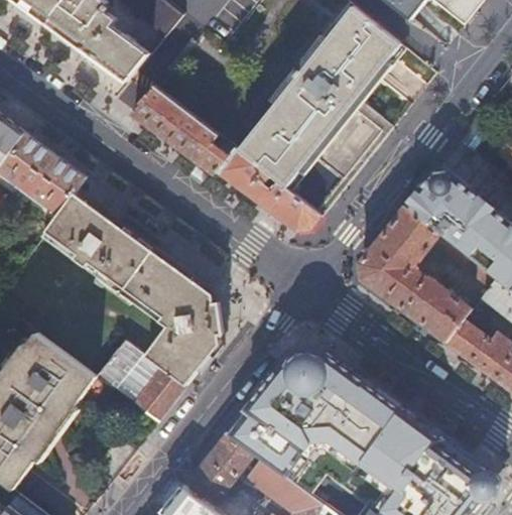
[(13,0),(58,32),(127,82),(150,53),(101,18),(110,6),(106,3),(108,1),(105,0),(13,0)]
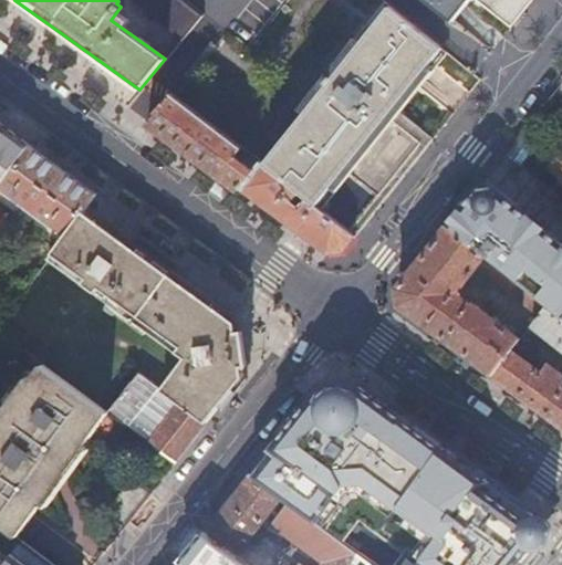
[(128,0),(179,42),(200,16),(180,0),(128,0)]
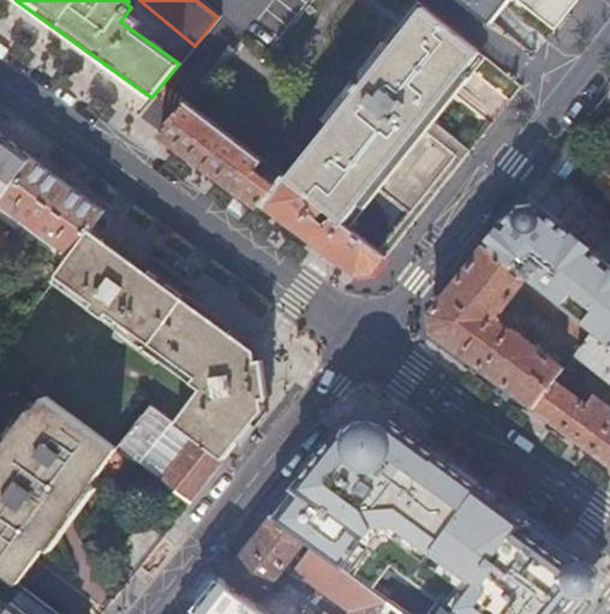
[(459,0),(489,23),(506,0),(510,0),(550,31),(574,0),(459,0)]
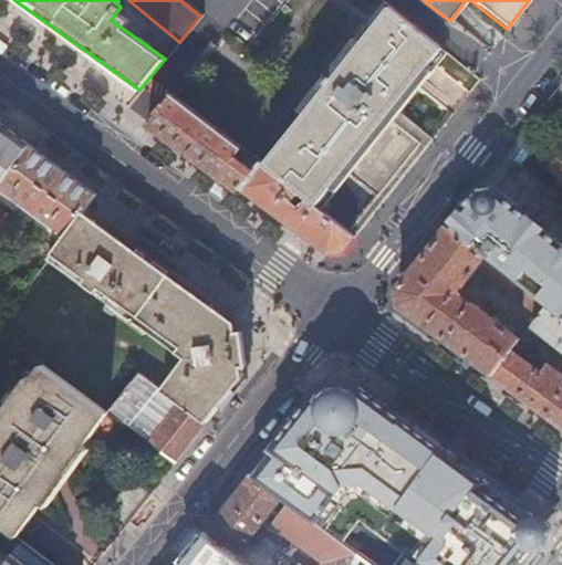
[(397,179),(429,138),(391,105),(396,97),(438,46),(387,6),(346,55),(306,104),(259,163),(295,191),(304,198),(353,236),(380,201),(397,179)]
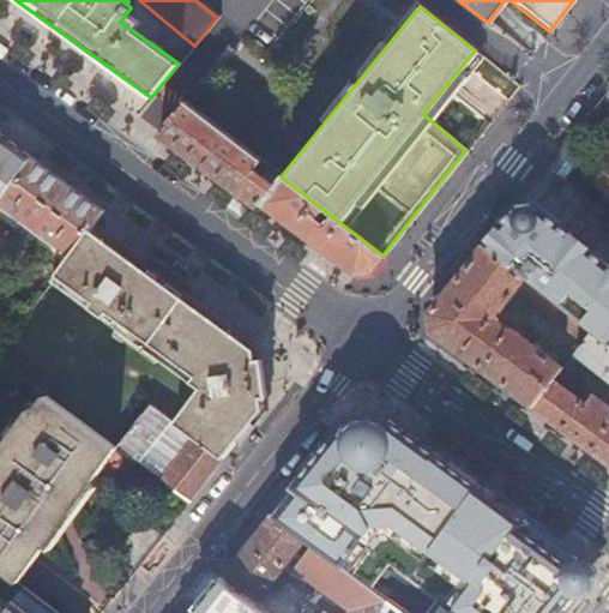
[(172,113),(156,131),(233,187),(255,204),(278,175),(263,163),(255,172),(252,169),(258,161),(181,101),(172,113)]
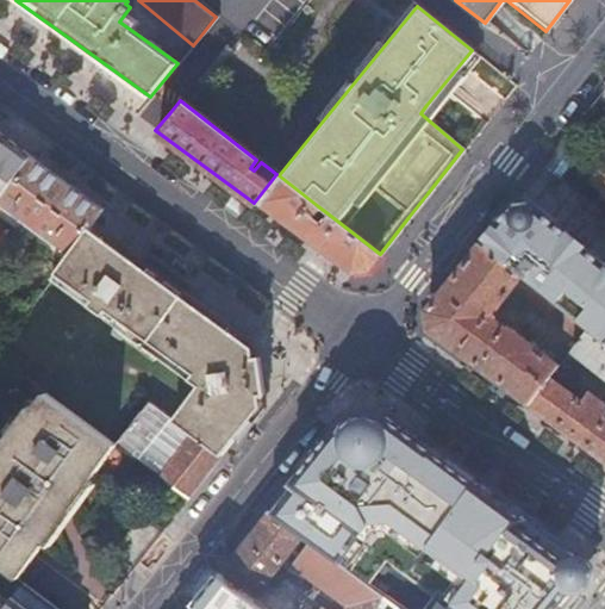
[(0,192),(26,157),(0,137),(0,192)]
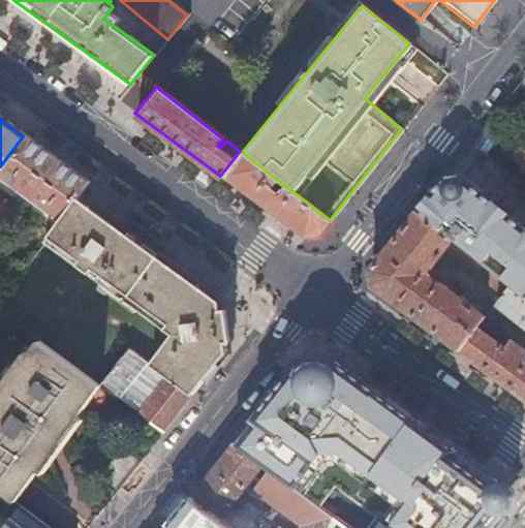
[(52,157),(23,136),(0,166),(0,179),(54,219),(48,228),(50,229),(72,197),(84,181),(52,157)]
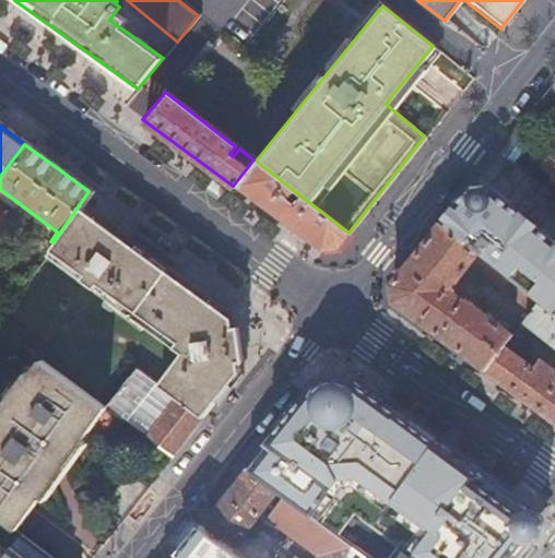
[(292,189),(256,161),(254,159),(233,186),(281,222),(320,250),(337,247),(349,233),(300,196),(293,206),(284,199),(292,189)]
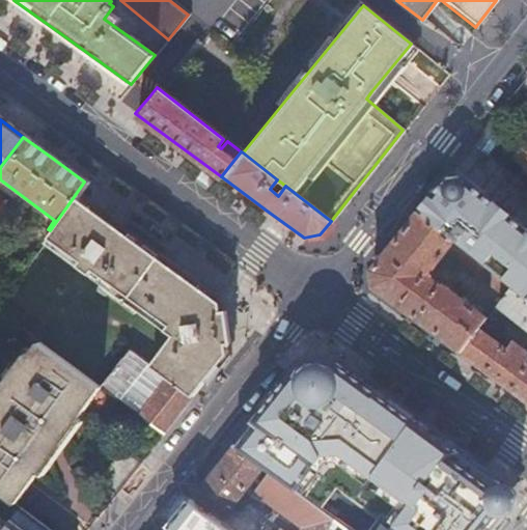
[(526,231),(460,176),(444,177),(417,212),(481,265),(491,253),(509,268),(500,279),(508,286),(526,301),(526,231)]
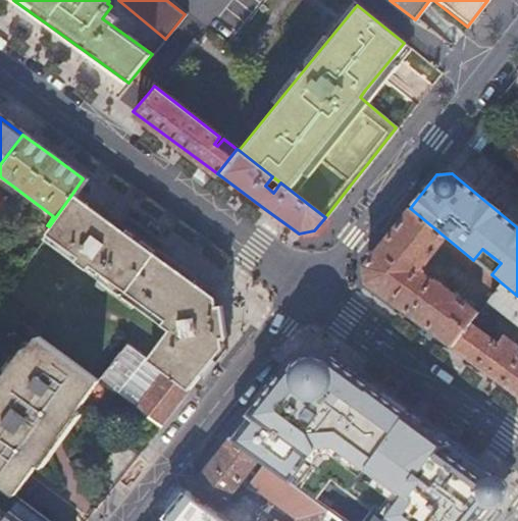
[(71,195),(49,226),(40,239),(165,331),(144,359),(160,371),(185,391),(219,346),(218,339),(212,308),(210,298),(193,285),(148,251),(96,213),(71,195)]
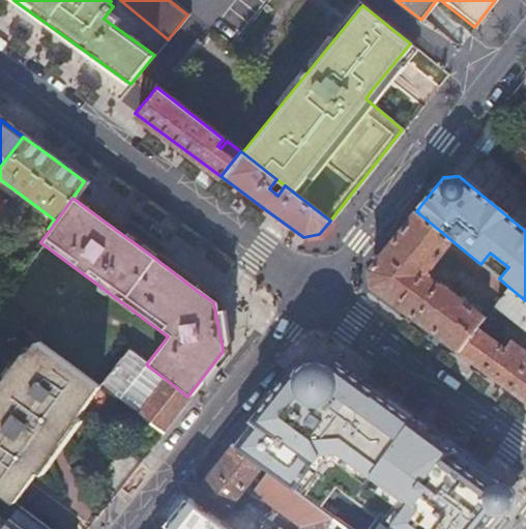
[(412,317),(426,299),(412,290),(446,246),(460,257),(464,251),(416,211),(406,224),(369,270),(371,286),(406,312),(412,317)]
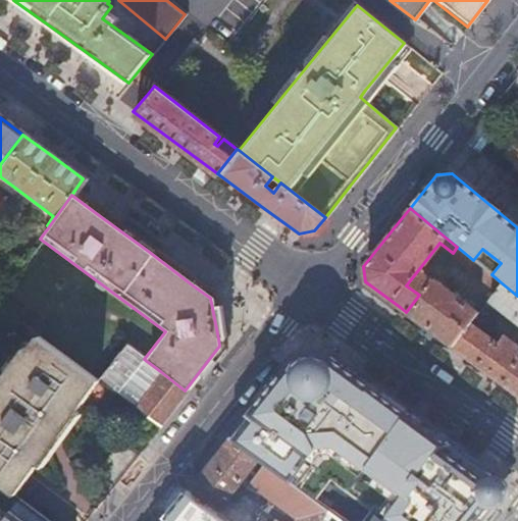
[(457,247),(453,253),(451,255),(442,266),(453,274),(468,255),(457,247)]
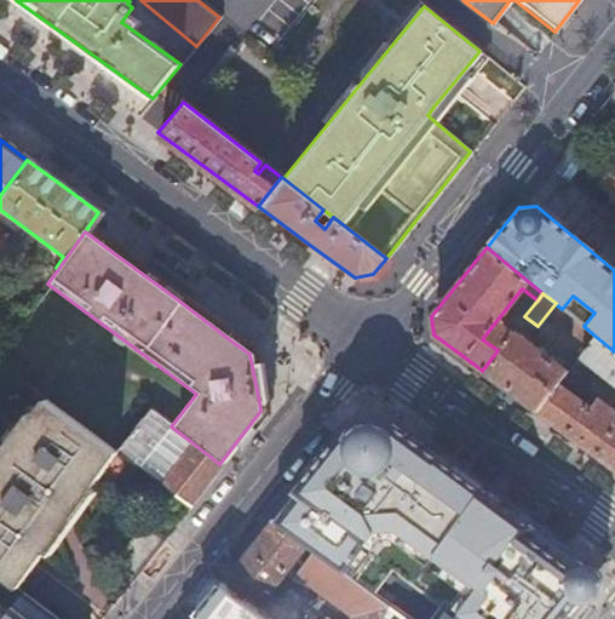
[(524,316),(535,303),(527,297),(516,311),(523,317),(524,316)]
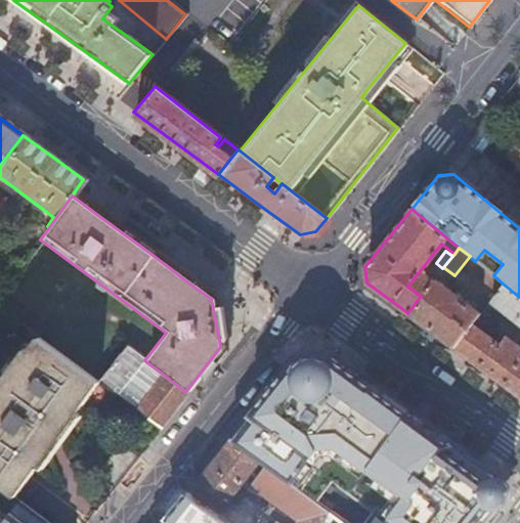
[(478,300),(485,305),(502,282),(493,275),(475,260),(469,267),(490,285),(478,300)]
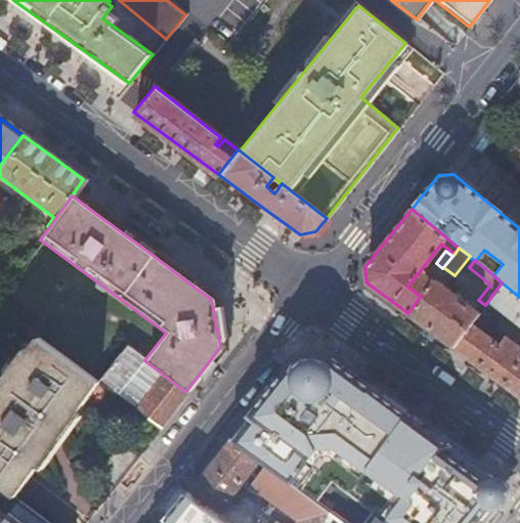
[(453,346),(478,314),(472,310),(475,306),(469,301),(466,305),(433,280),(421,296),(407,313),(448,343),(453,346)]
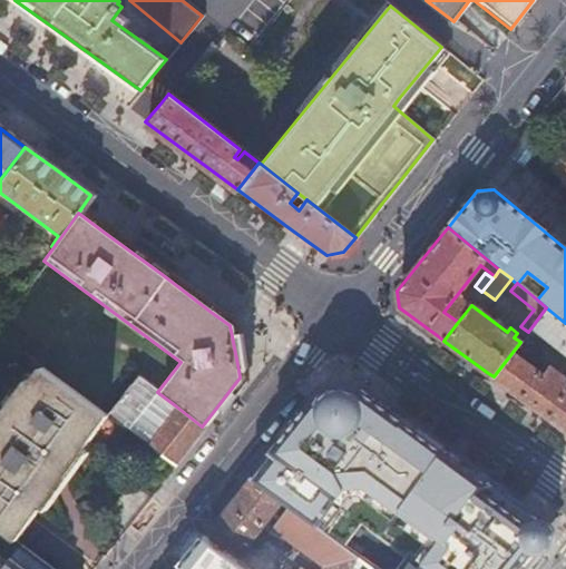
[(565,323),(546,307),(528,332),(520,342),(494,376),(501,383),(530,404),(536,409),(565,430),(565,323)]
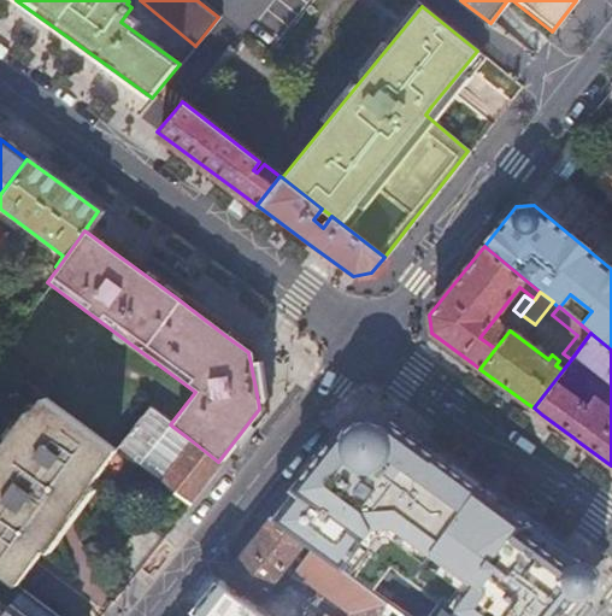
[(104,445),(42,400),(0,457),(0,578),(5,582),(16,567),(24,555),(31,559),(54,527),(63,515),(90,477),(84,473),(104,445)]
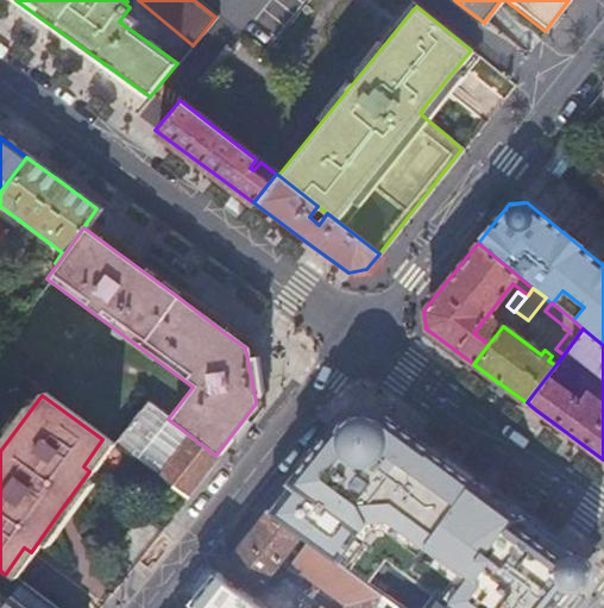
[(559,607),(572,591),(567,552),(515,514),(431,453),(382,417),(329,425),(296,468),(262,512),(296,537),(303,541),(362,584),(379,561),(427,595),(416,607),(559,607)]
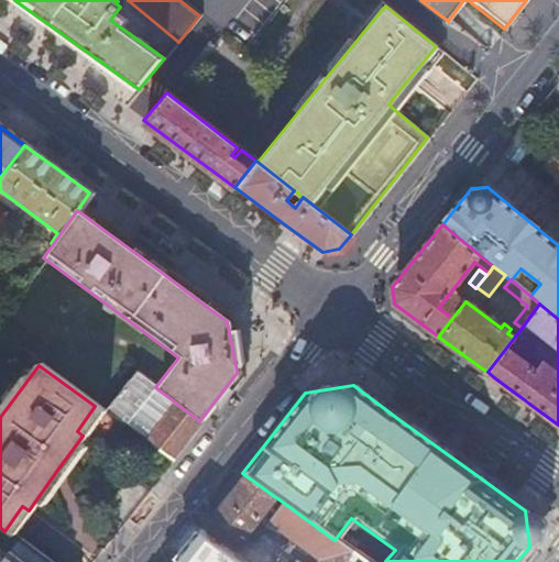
[(190,433),(199,421),(173,400),(142,440),(168,460),(190,433)]
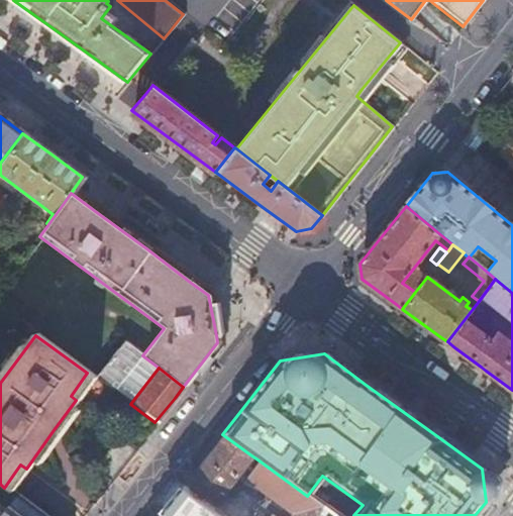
[(92,377),(87,373),(71,396),(76,400),(92,377)]
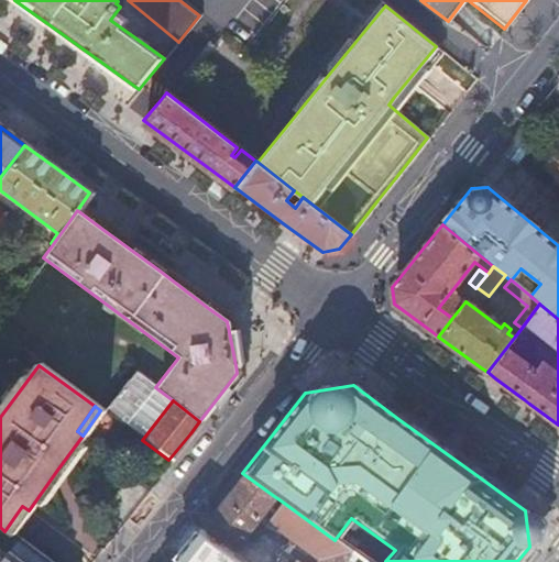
[(274,496),(242,473),(204,521),(196,531),(227,555),(241,538),(245,541),(261,522),(256,518),(274,496)]
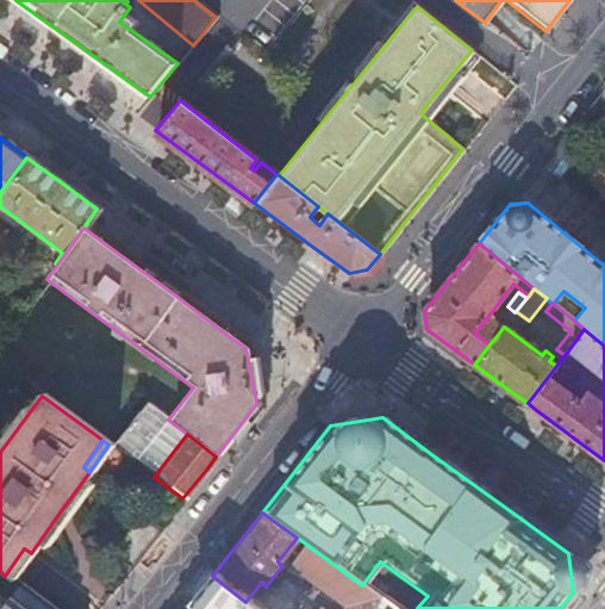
[(369,608),(379,597),(362,585),(304,542),(287,565),(342,604),(338,608),(319,608),(317,607),(316,608),(369,608)]
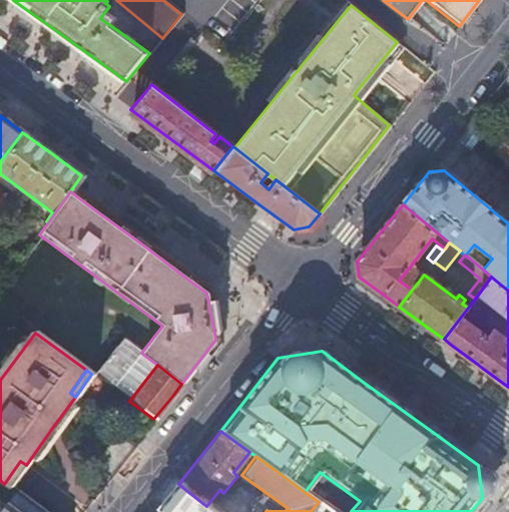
[(18,475),(26,465),(20,461),(13,471),(4,484),(9,487),(18,475)]
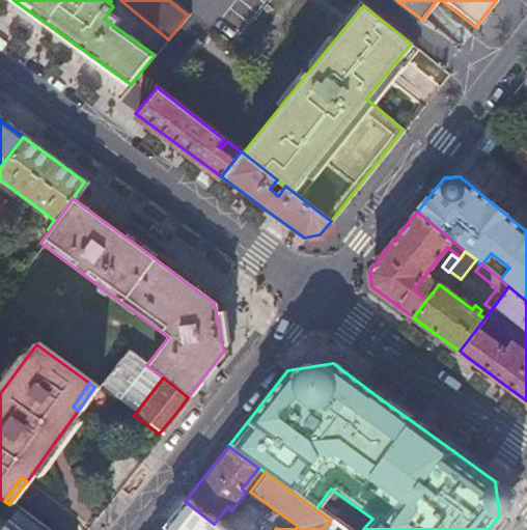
[(222,529),(214,524),(185,501),(179,507),(174,514),(195,529),(222,529)]
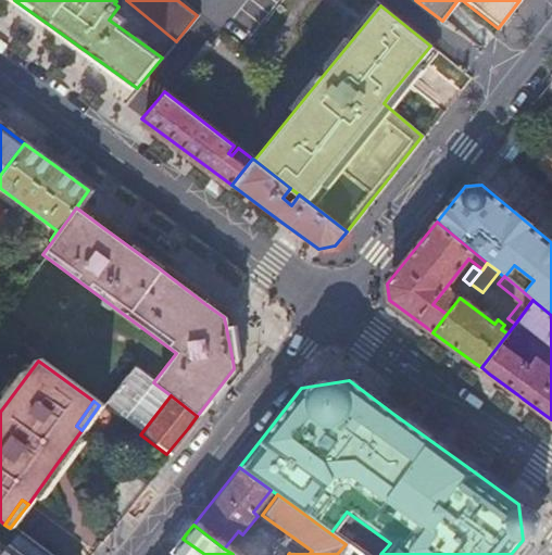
[(46,554),(15,532),(0,551),(0,554),(46,554)]
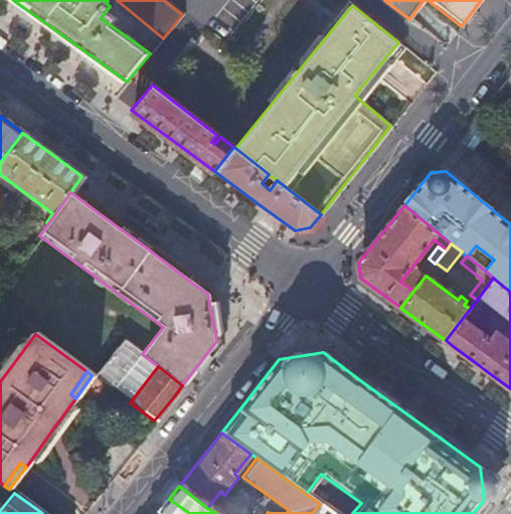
[(189,513),(169,499),(164,505),(158,513),(189,513)]
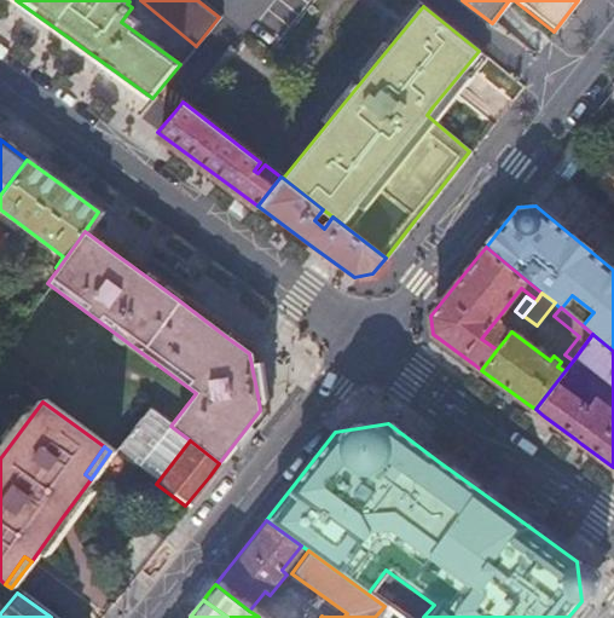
[(401,617),(384,606),(375,617),(401,617)]
